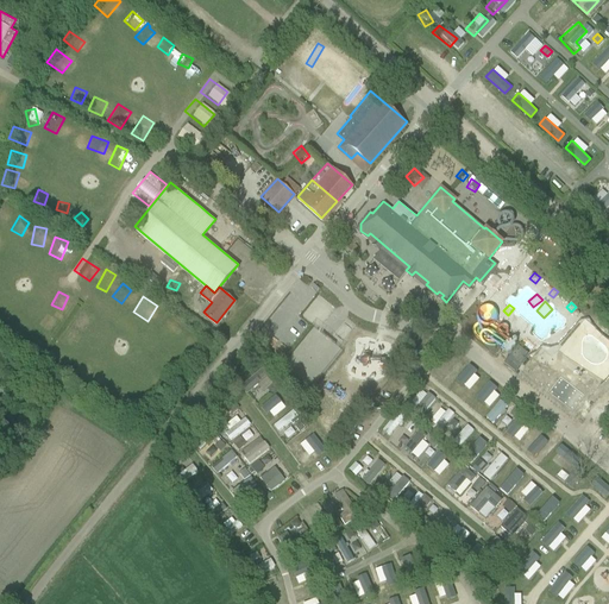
[(62,318),(76,328),(83,319),(70,309),(62,318)]
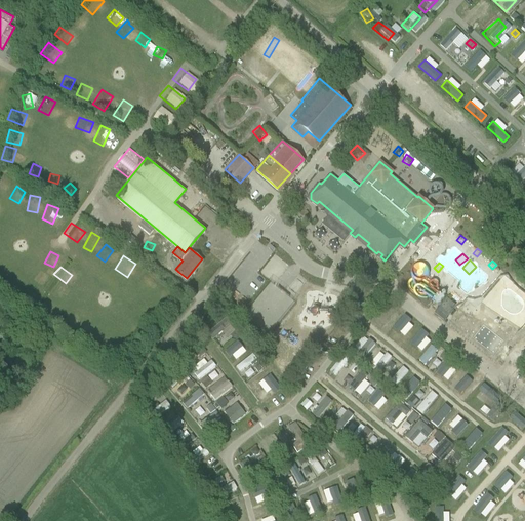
[(471,278),(476,282),(484,271),(479,267),(471,278)]
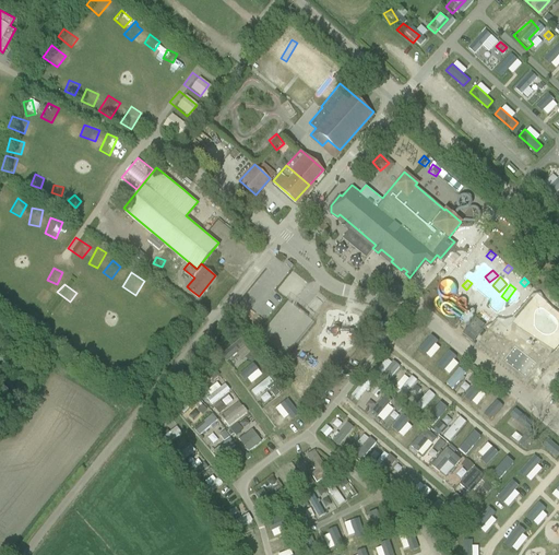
[(509,300),(515,305),(527,291),(521,285),(509,300)]
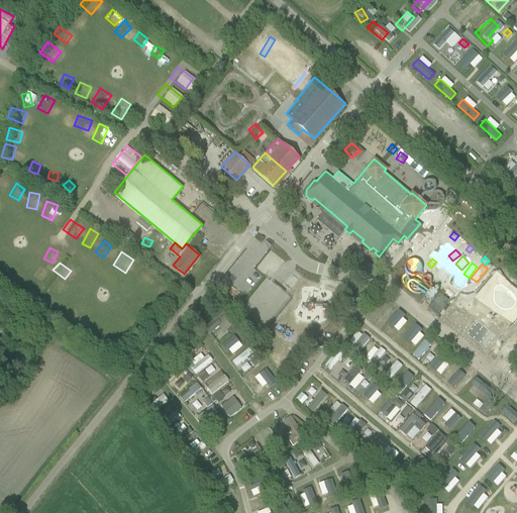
[(147,285),(153,275),(143,269),(137,278),(147,285)]
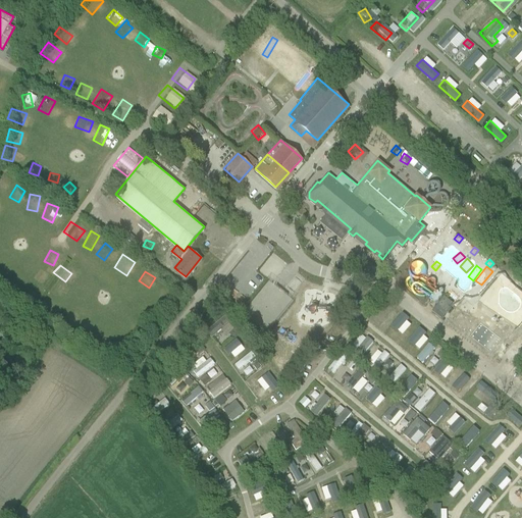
[(454,273),(449,278),(453,282),(458,276),(454,273)]
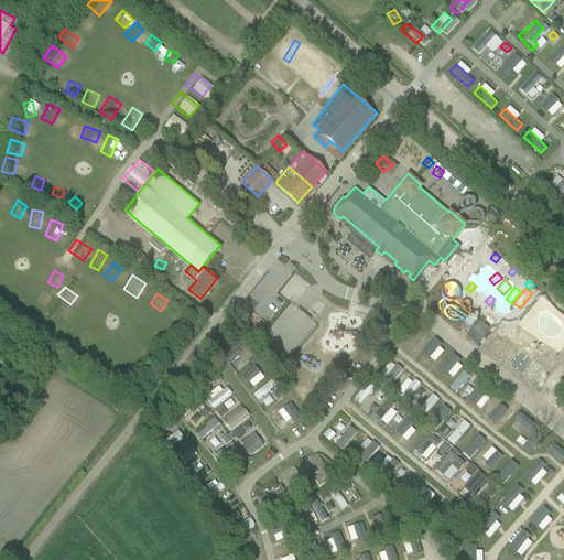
[(7,297),(3,303),(12,307),(15,300),(7,297)]
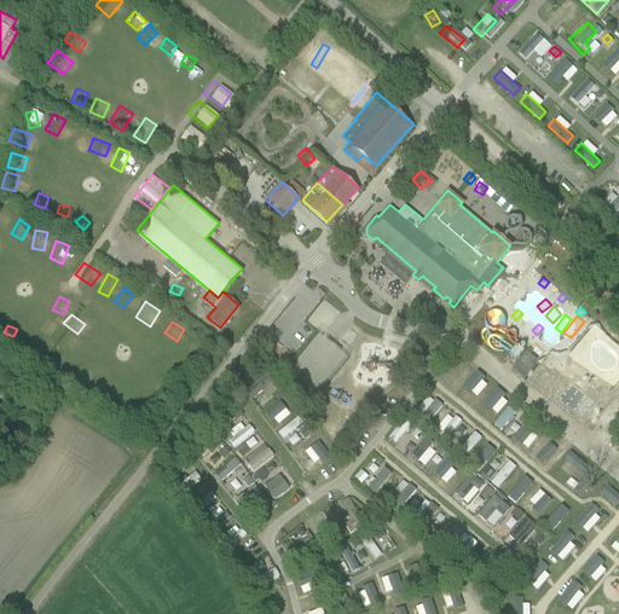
[(352,353),(363,342),(356,335),(345,347),(352,353)]
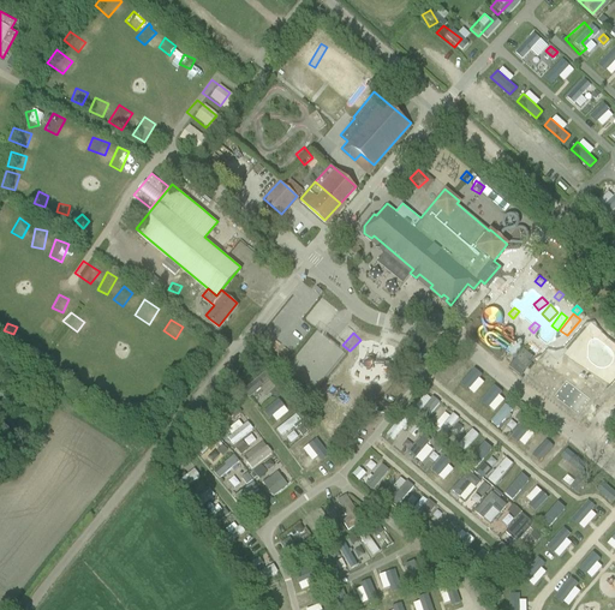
[(583,333),(578,338),(583,342),(587,338),(583,333)]
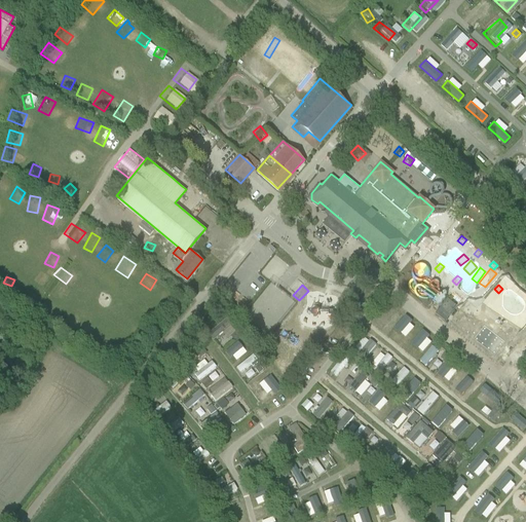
[(22,286),(19,292),(31,300),(35,294),(22,286)]
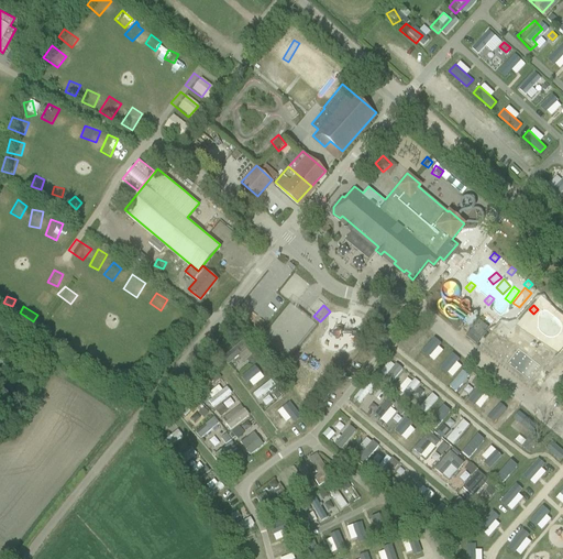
[(505,308),(499,314),(505,318),(509,313),(505,308)]
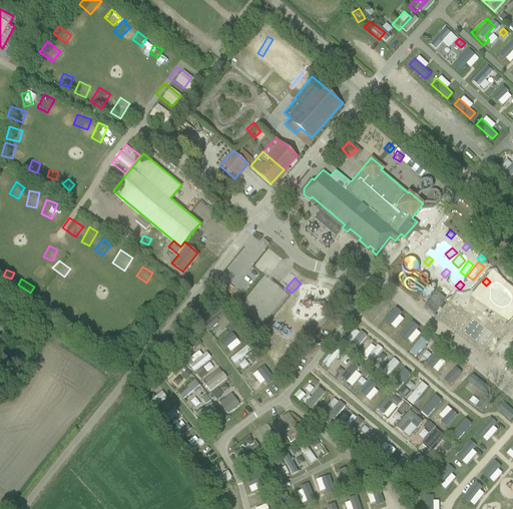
[(496,300),(501,293),(495,289),(490,296),(496,300)]
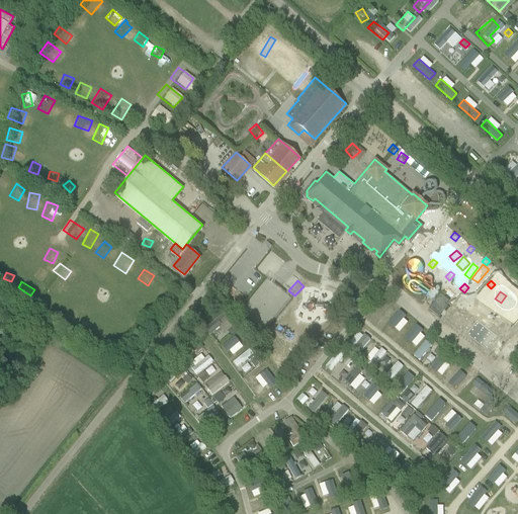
[(478,295),(473,301),(479,305),(483,300),(478,295)]
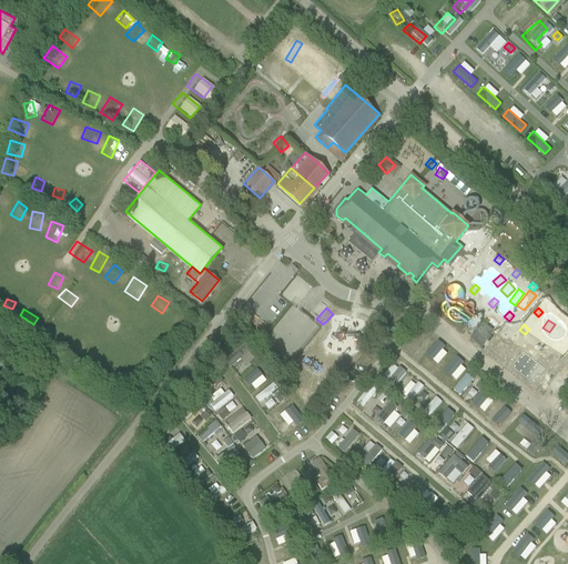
[(152,328),(149,336),(158,340),(161,331),(152,328)]
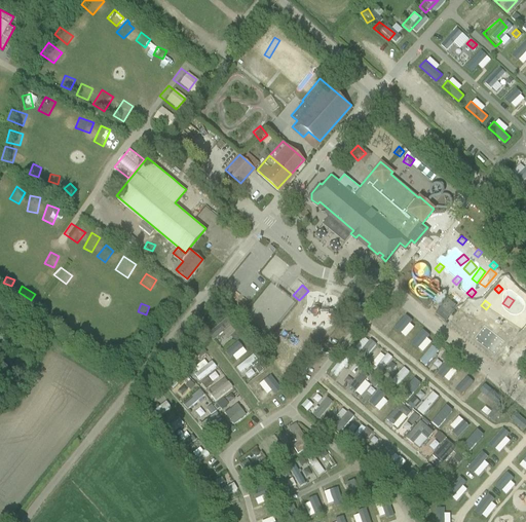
[(396,309),(390,314),(395,319),(400,313),(396,309)]
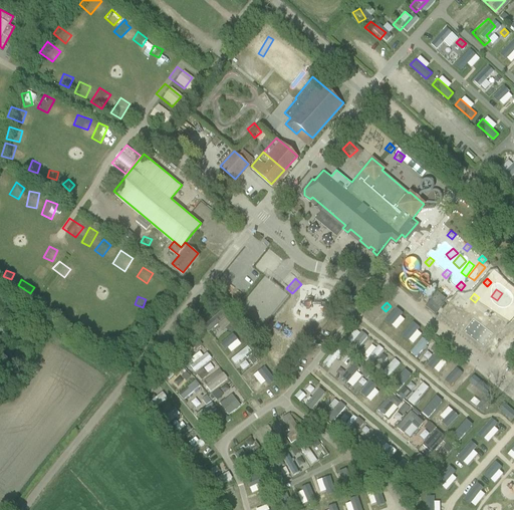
[(492,308),(488,313),(492,317),(496,312),(492,308)]
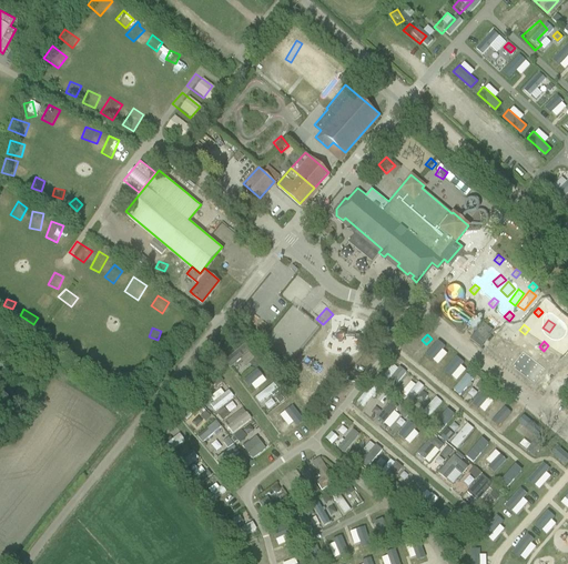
[(144,342),(130,348),(135,360),(149,354),(144,342)]
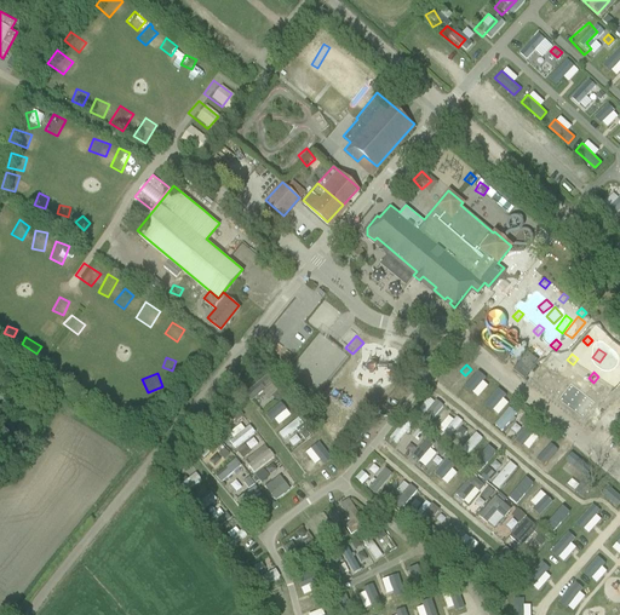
[(90,390),(101,388),(99,377),(87,379),(90,390)]
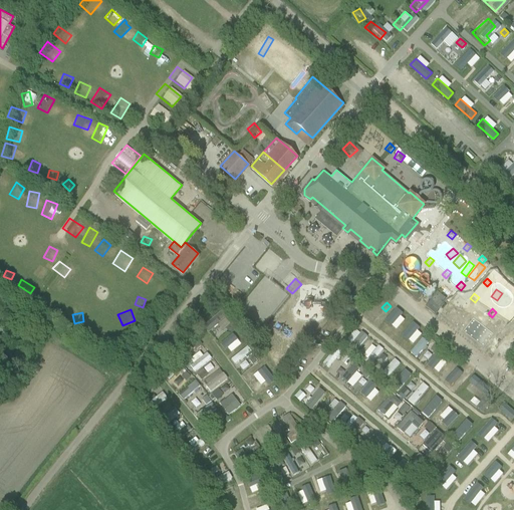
[(211,320),(216,327),(225,319),(219,313),(211,320)]
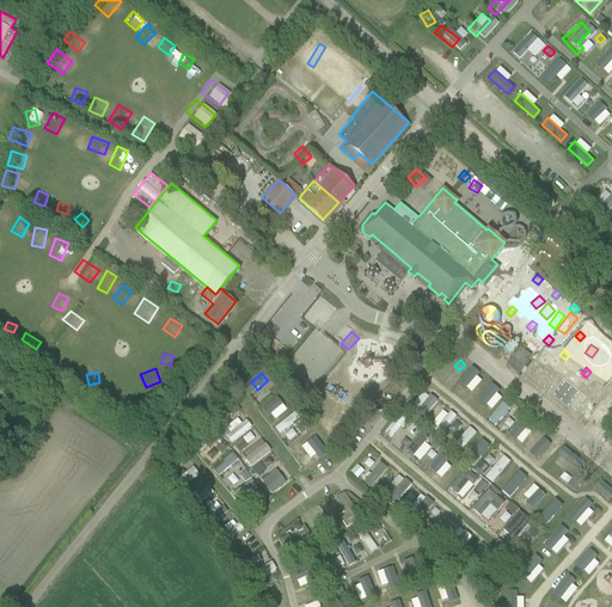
[(478,379),(472,385),(477,390),(482,382),(478,379)]
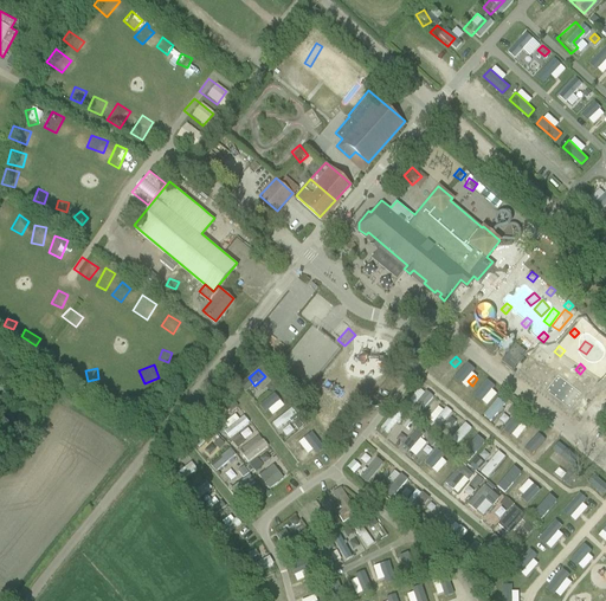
[(599,377),(593,383),(599,388),(604,382),(599,377)]
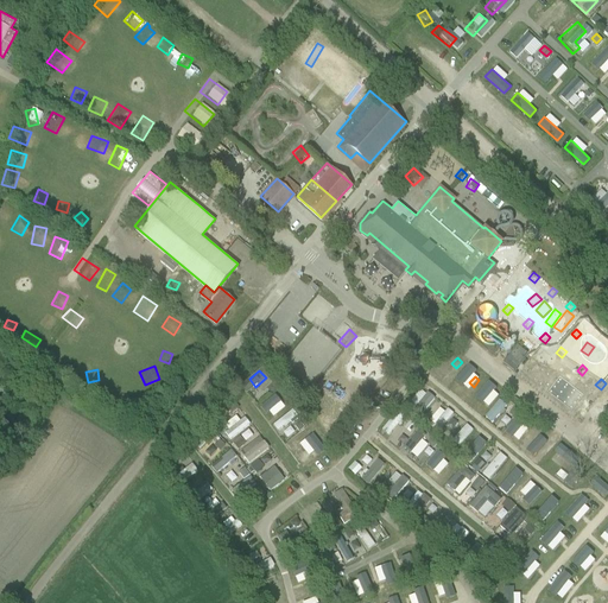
[(272,380),(267,385),(272,389),(277,386),(272,380)]
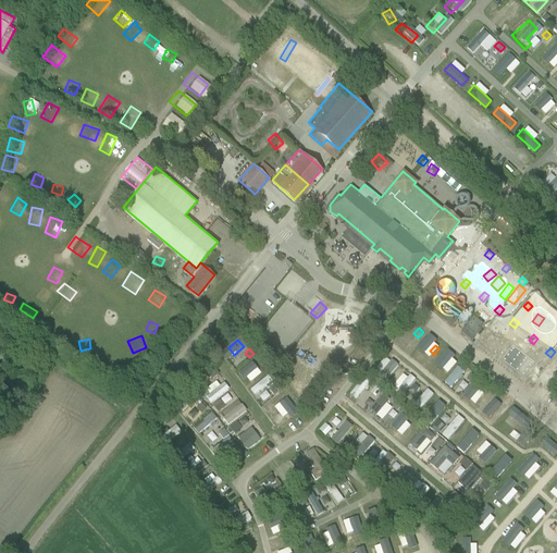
[(378,353),(369,363),(374,368),(384,358),(378,353)]
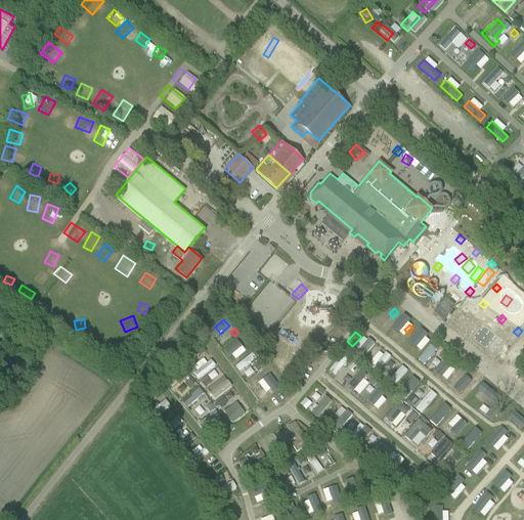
[(354,345),(363,353),(372,345),(362,337),(354,345)]
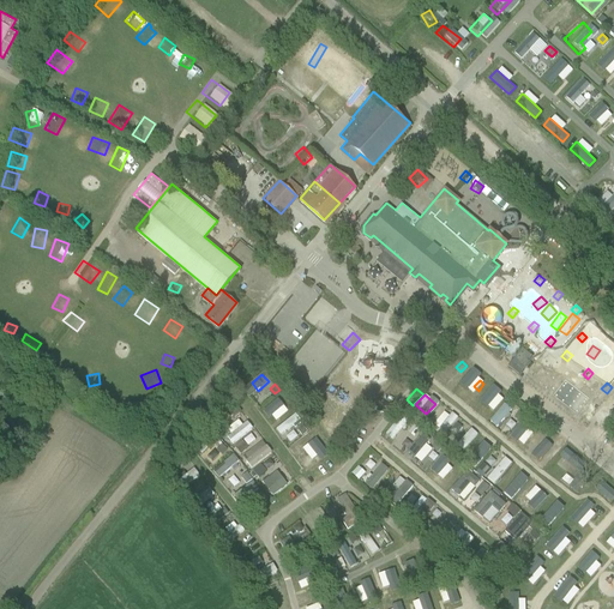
[(235,401),(228,406),(234,414),(241,408),(235,401)]
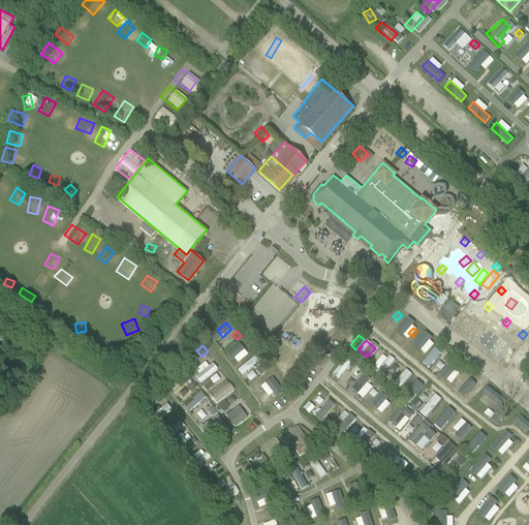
[(351,347),(347,352),(351,357),(355,351),(351,347)]
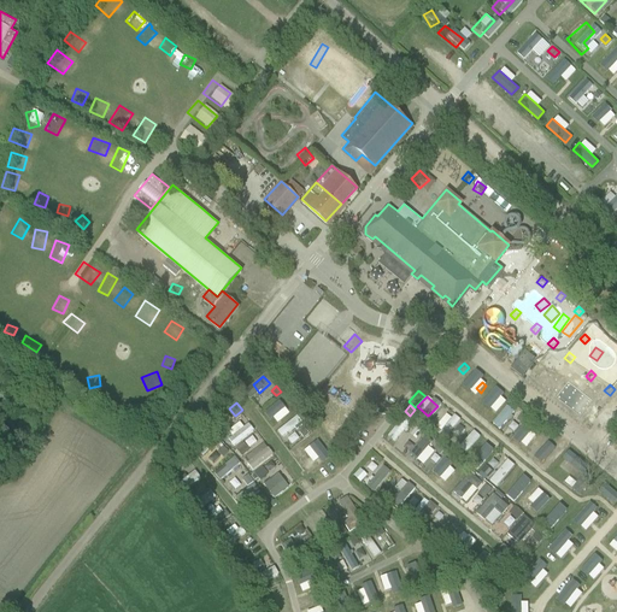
[(522,410),(517,415),(522,419),(527,413),(522,410)]
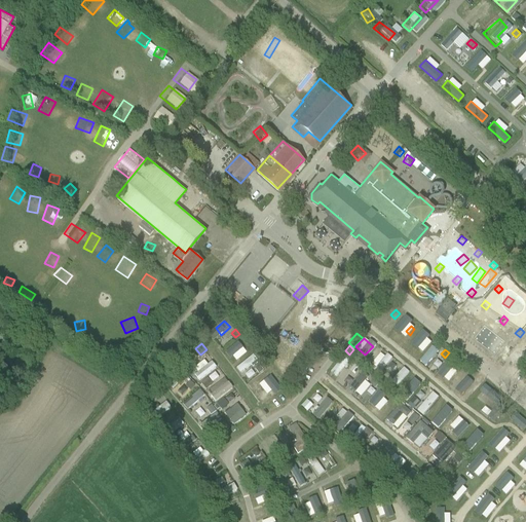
[(231,351),(225,357),(230,362),(236,357),(231,351)]
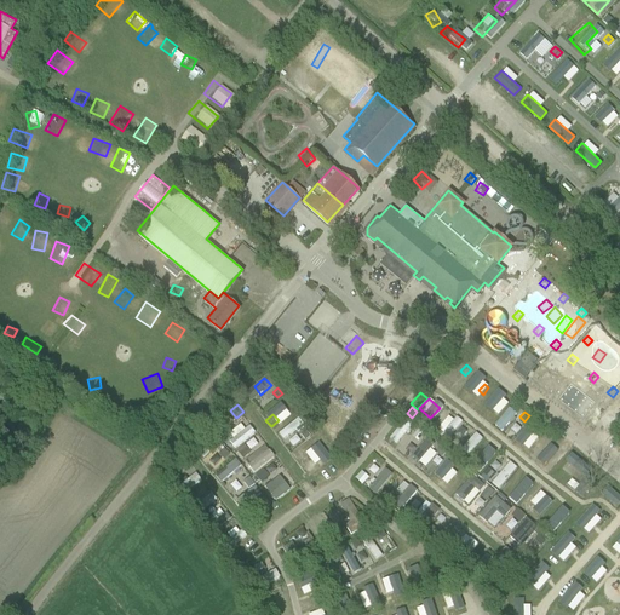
[(509,417),(501,425),(509,430),(515,421),(509,417)]
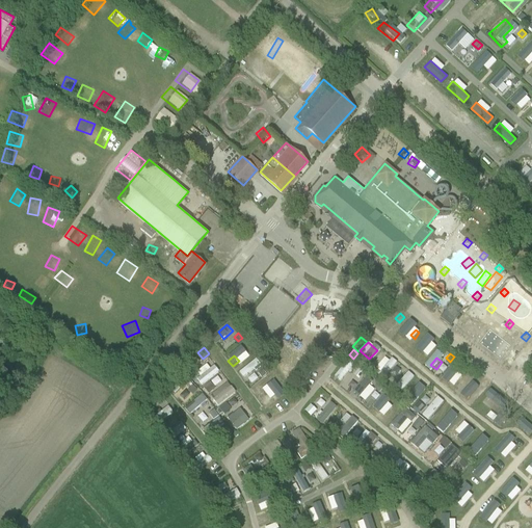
[(440,378),(451,366),(446,361),(434,373),(440,378)]
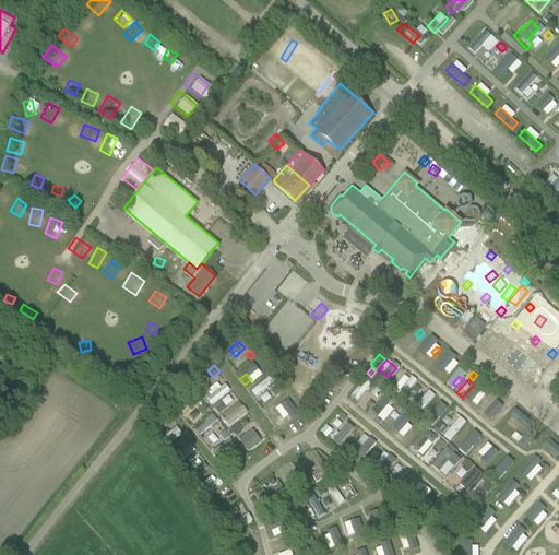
[(389,380),(383,386),(388,390),(393,385),(389,380)]
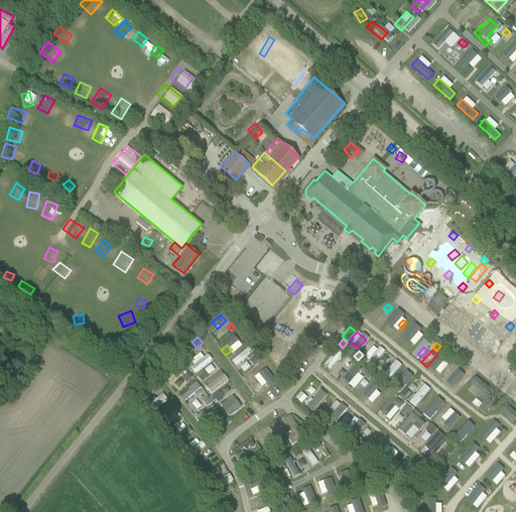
[(387,368),(394,361),(385,354),(379,360),(387,368)]
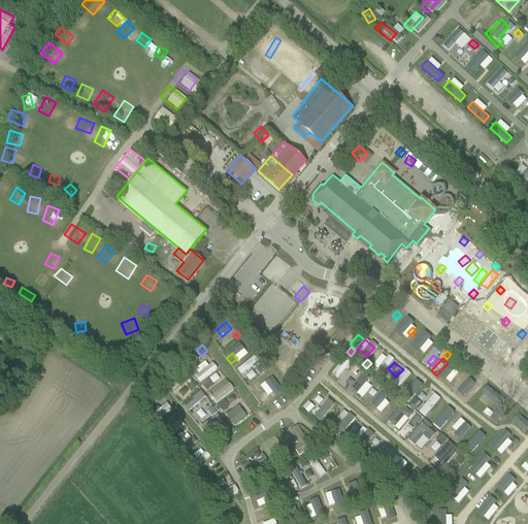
[(261,363),(256,366),(260,371),(264,368),(261,363)]
